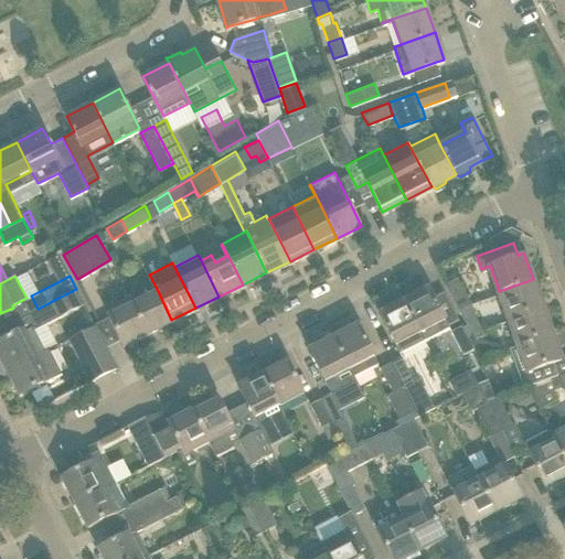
[(457,309),(471,301),(457,276),(444,283),(457,309)]
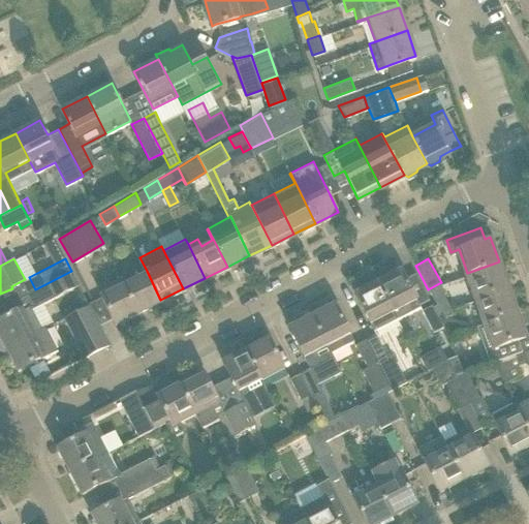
[(476,297),(507,286),(499,262),(467,273),(476,297)]
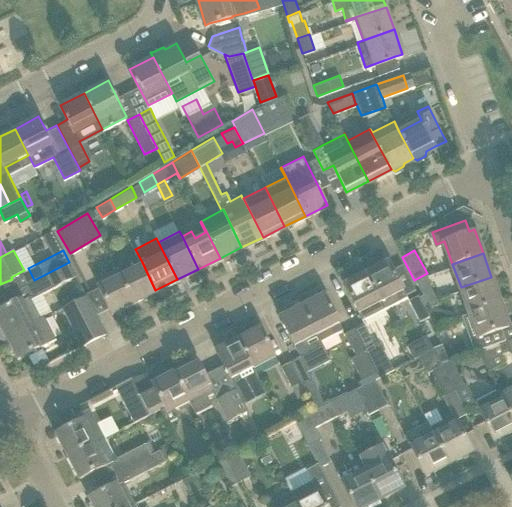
[(388,260),(366,272),(384,307),(407,295),(406,293),(393,267),(389,260),(388,260)]
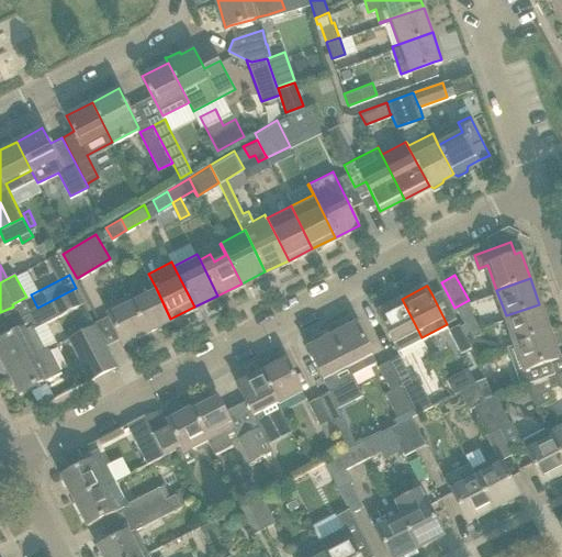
[(45,321),(83,301),(76,288),(37,308),(45,321)]
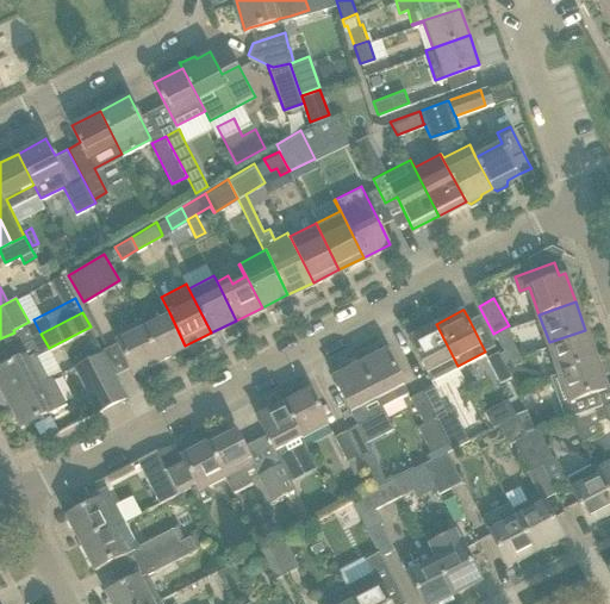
[(159,359),(185,346),(169,312),(143,327),(159,359)]
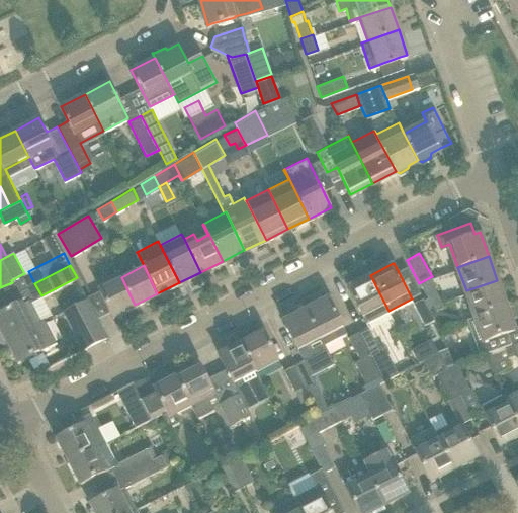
[(370,275),(348,286),(357,305),(366,322),(376,317),(387,311),(389,311),(370,275)]
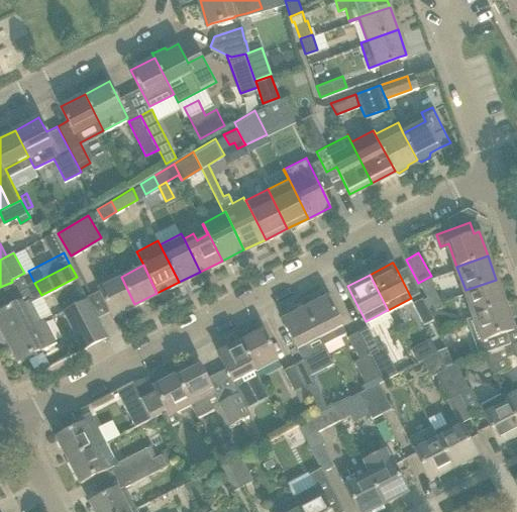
[(436,291),(433,281),(431,276),(418,283),(425,296),(426,296),(436,291)]
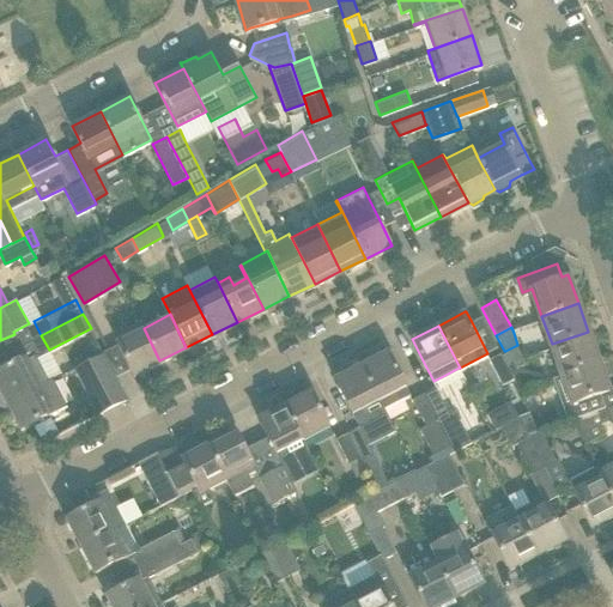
[(133,374),(159,360),(144,328),(117,343),(133,374)]
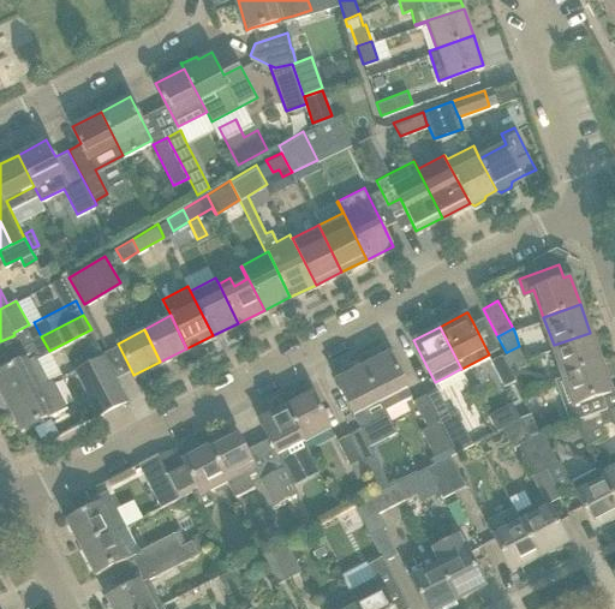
[(563,374),(601,360),(590,333),(554,345),(563,374)]
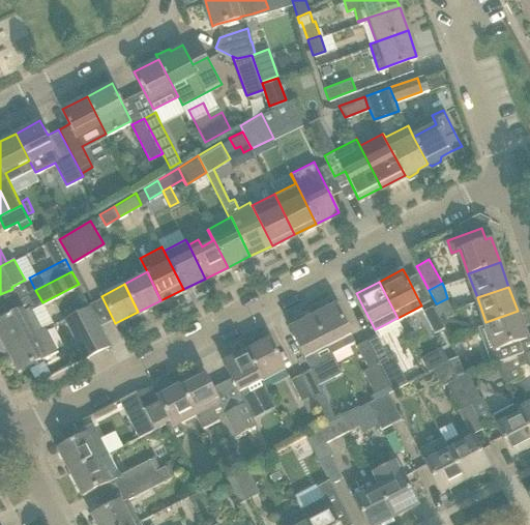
[(433,304),(440,318),(452,313),(447,298),(437,303),(436,303),(436,304),(434,305),(433,303),(433,304)]
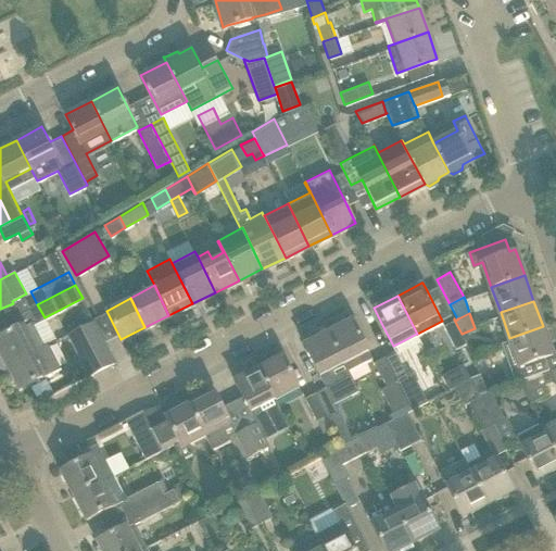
[(115,360),(104,340),(93,317),(67,332),(88,374),(115,360)]
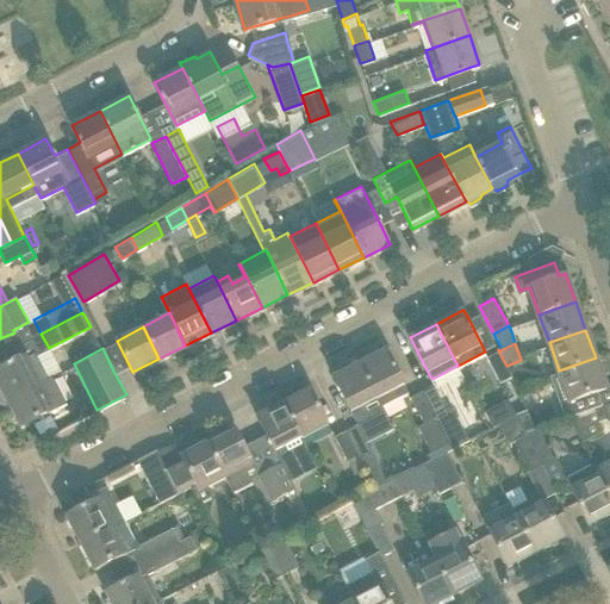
[(408,391),(397,371),(386,349),(360,363),(381,404),(408,391)]
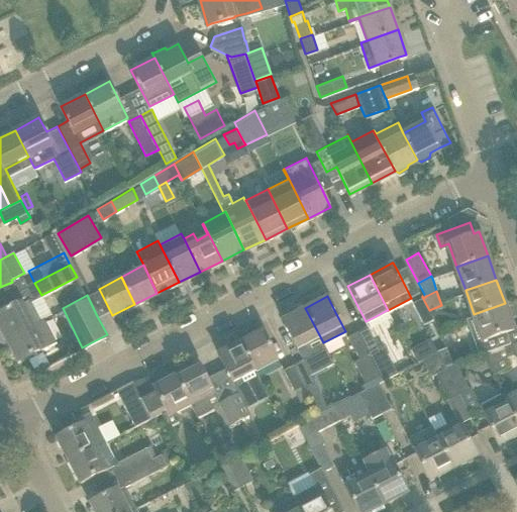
[(422,297),(412,302),(423,322),(433,317),(429,310),(422,297)]
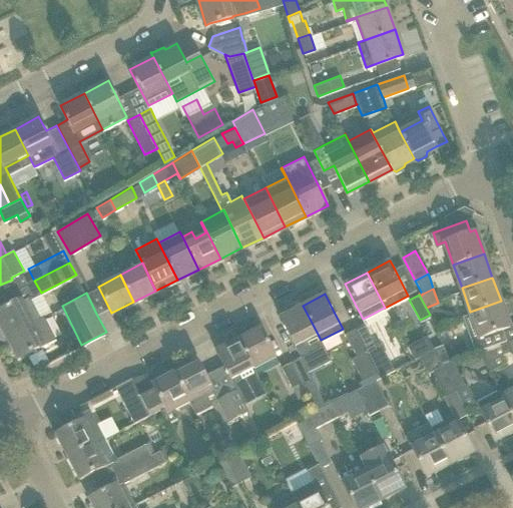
[(40,318),(30,298),(29,296),(16,302),(0,310),(0,322),(7,336),(45,316),(40,318)]
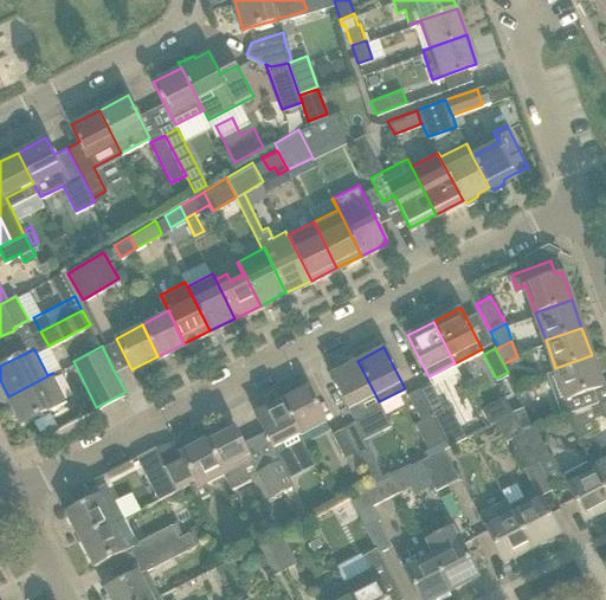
[(593,387),(601,385),(592,355),(555,368),(545,372),(559,413),(566,411),(597,400),(593,387)]
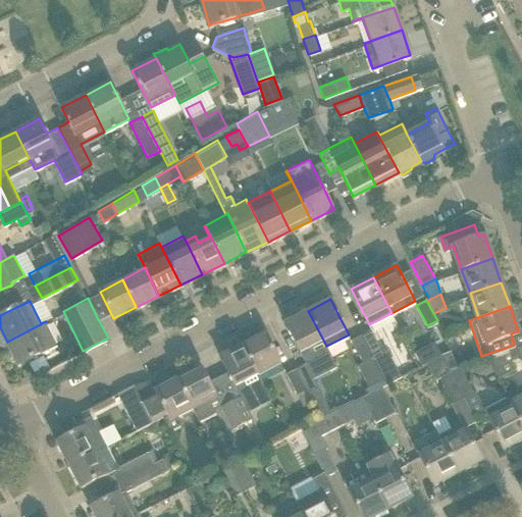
[(308,311),(285,322),(295,341),(302,355),(305,362),(305,361),(306,363),(314,359),(329,351),(326,346),(308,311)]
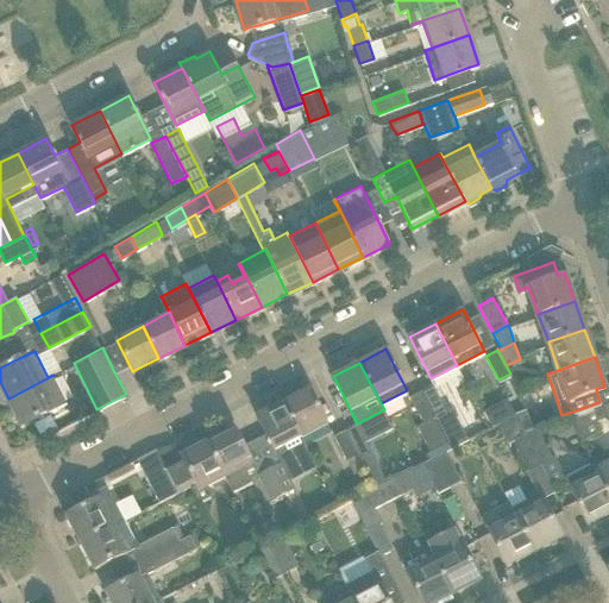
[(67,401),(56,379),(54,375),(8,399),(22,425),(67,401)]
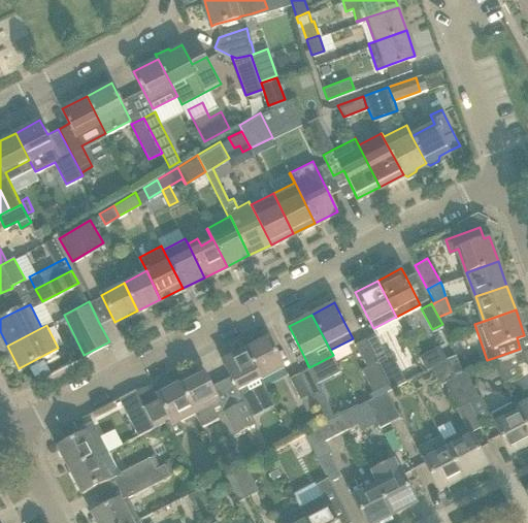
[(391,350),(386,353),(374,331),(364,336),(391,387),(406,379),(391,350)]
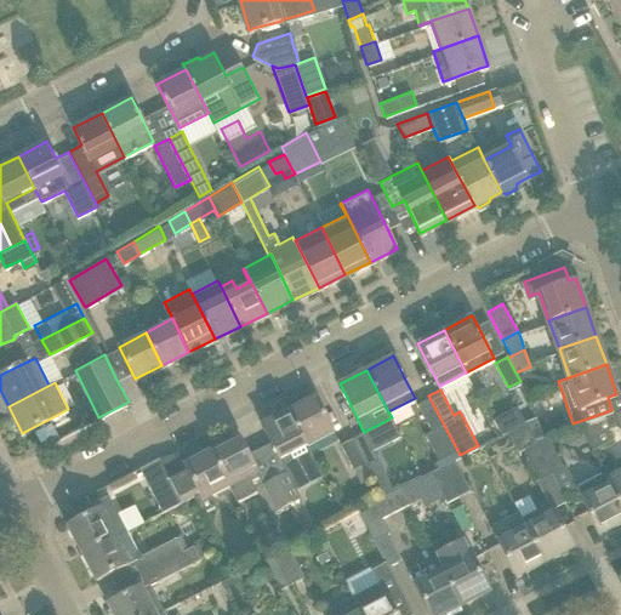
[(335,433),(328,417),(315,396),(289,410),(308,446),(335,433)]
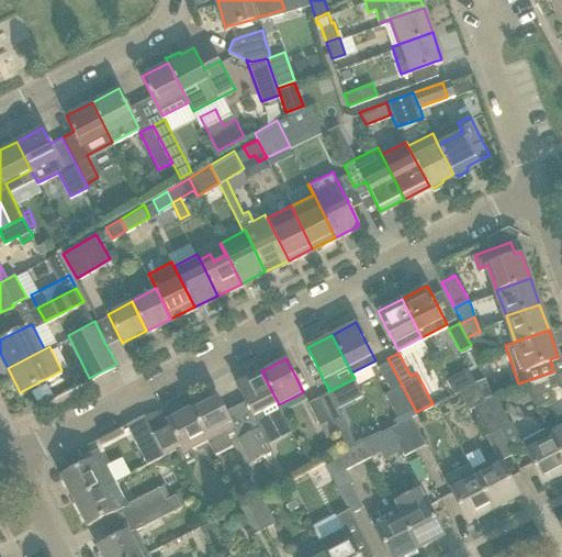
[(401,420),(416,412),(388,358),(377,365),(390,388),(383,391),(396,415),(393,416),(395,422),(401,420)]
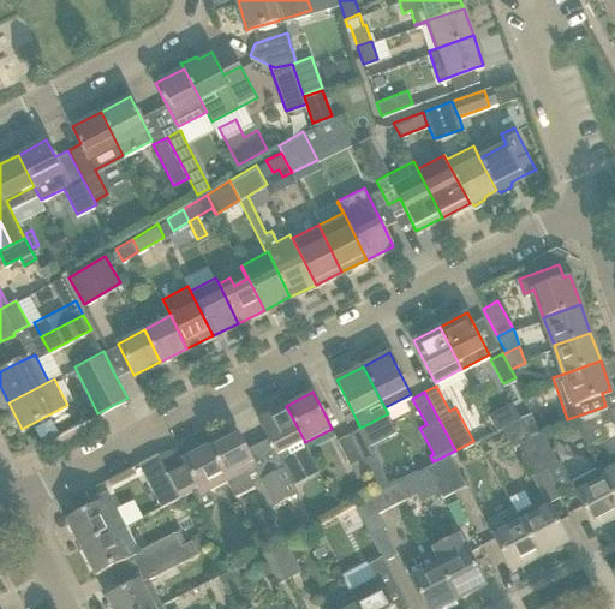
[(304,443),(305,442),(286,406),(260,419),(285,467),(292,464),(291,461),(309,452),(304,443)]
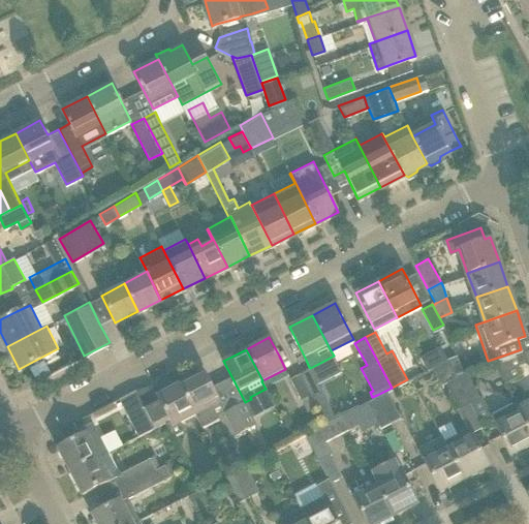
[(521,349),(494,359),(498,370),(504,381),(522,372),(518,364),(526,361),(522,349),(521,349)]
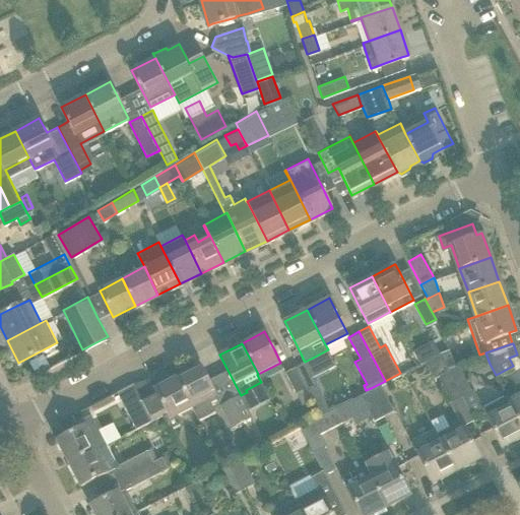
[(443,356),(442,357),(440,352),(426,360),(434,377),(439,375),(450,399),(462,393),(449,368),(448,366),(443,356)]
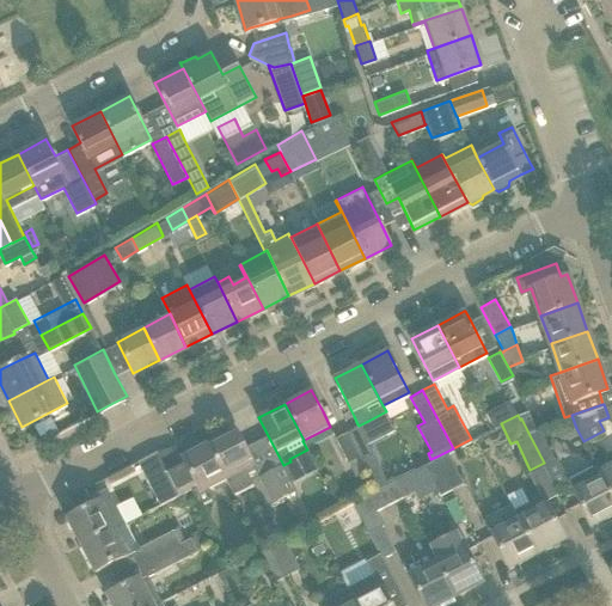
[(387,482),(359,426),(357,423),(357,424),(346,429),(359,455),(366,467),(365,467),(375,488),(387,482)]
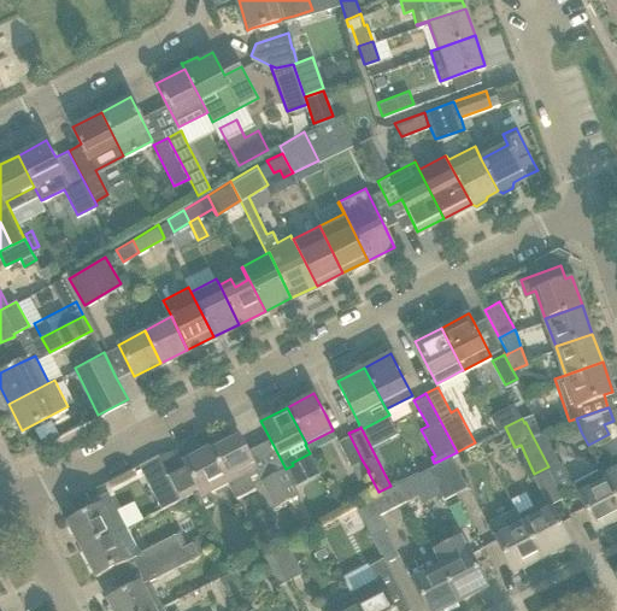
[(548,469),(560,463),(545,432),(532,434),(533,436),(548,466),(548,469)]
